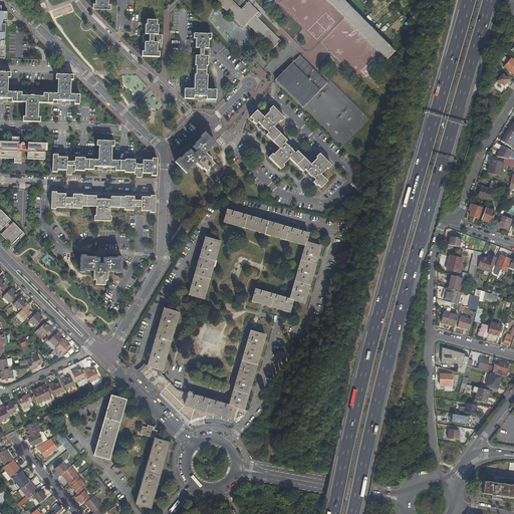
[(91,2),(91,8),(109,8),(109,3),(107,3),(106,0),(93,0),(94,3),(91,2)]
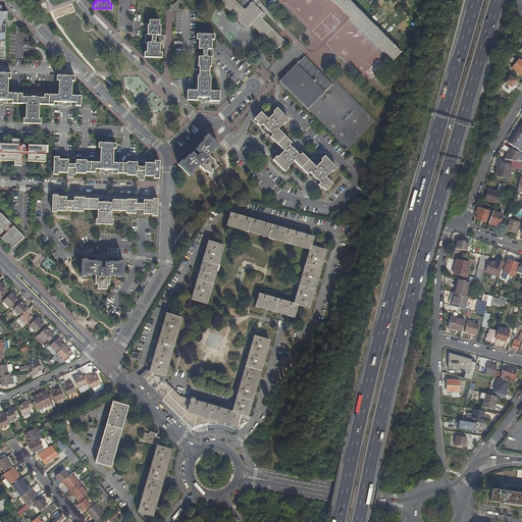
[(216,0),(245,28),(249,23),(257,33),(268,44),(275,50),(283,42),(275,34),(257,15),(261,12),(251,2),(243,9),(237,3),(233,0),(216,0)]
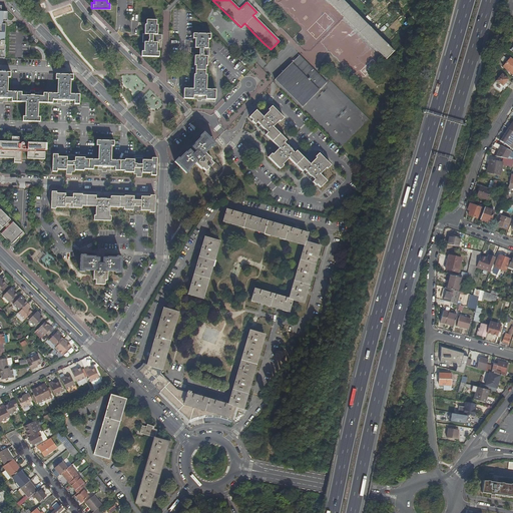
[(325,0),(385,59),(393,51),(363,20),(342,0),(325,0)]
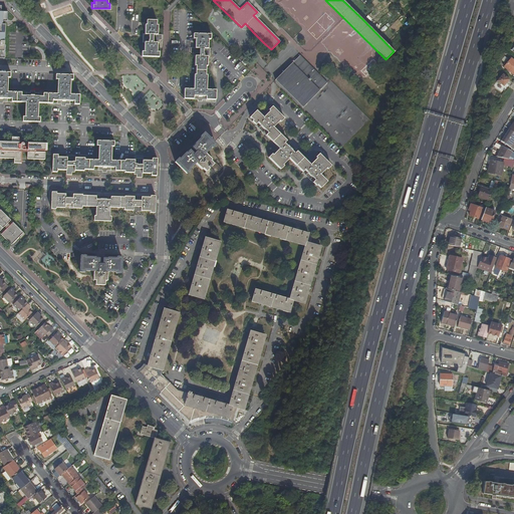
[(141,50),(141,56),(158,56),(159,51),(156,51),(156,43),(158,43),(159,34),(157,33),(157,24),(156,24),(156,20),(145,19),(145,24),(144,24),(144,33),(142,33),(142,42),(144,42),(143,50),(141,50)]
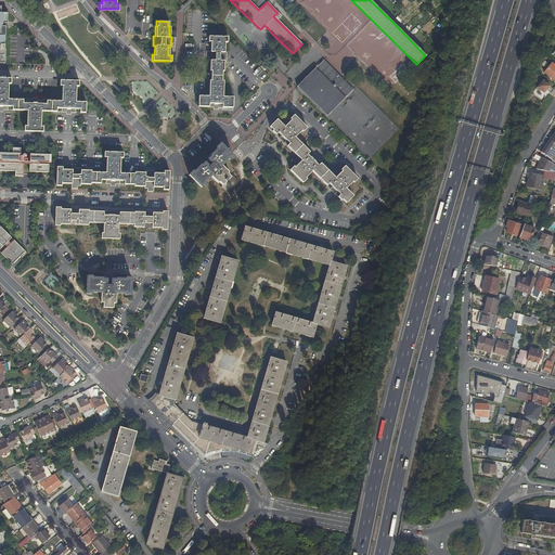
[(197,95),(197,106),(231,107),(232,98),(222,97),(222,81),(221,81),(221,72),(222,72),(223,62),(226,62),(226,52),(223,52),(223,42),(226,42),(226,36),(207,36),(207,42),(209,42),(209,52),(207,52),(207,61),(209,61),(208,71),(210,71),(209,80),(208,80),(207,97),(197,95)]
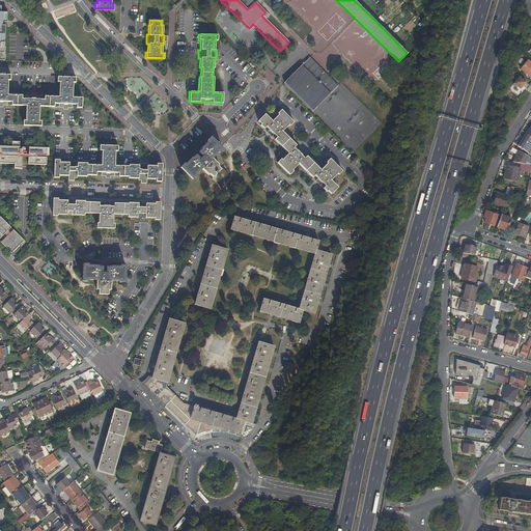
[(309,56),(283,82),(311,110),(333,88),(337,84),(309,56)]
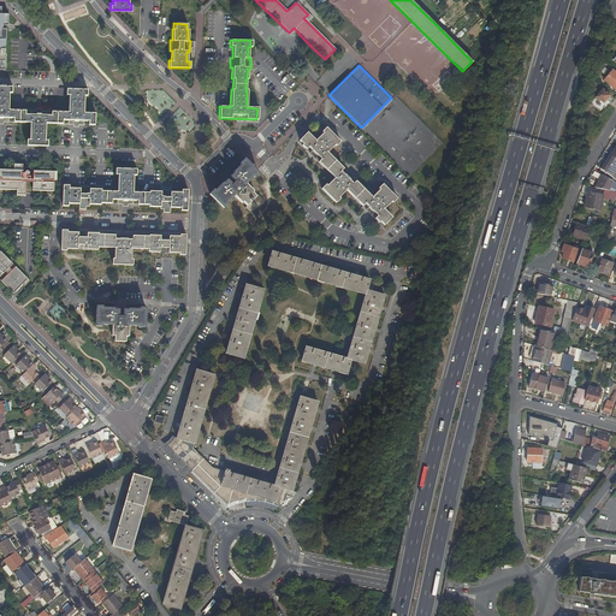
[(292,78),(298,72),(294,69),(289,73),(292,78)]
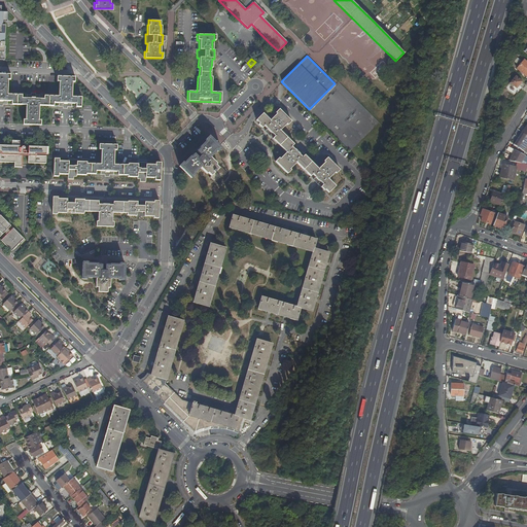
[(526,75),(526,62),(524,60),(517,69),(526,77),(526,75)]
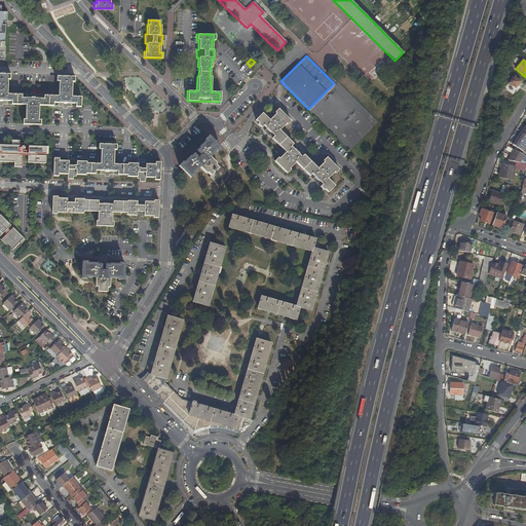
[(0,104),(7,105),(7,102),(11,102),(11,104),(26,105),(26,119),(23,119),(23,125),(41,125),(41,120),(39,120),(39,106),(46,106),(53,106),(53,103),(57,103),(58,103),(58,106),(71,107),(71,104),(75,104),(75,107),(81,107),(81,97),(72,97),(73,82),(74,82),(74,76),(57,76),(57,81),(59,81),(59,96),(44,95),(44,98),(39,98),(40,95),(26,95),(26,98),(22,98),(22,95),(7,94),(8,79),(9,80),(10,74),(0,73),(0,104)]
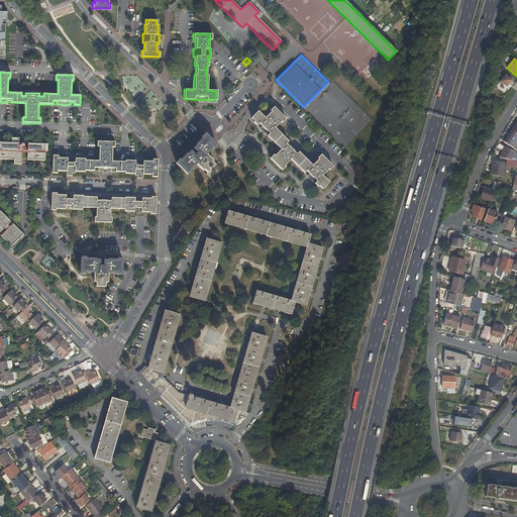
[(512,80),(506,75),(500,82),(506,87),(512,80)]
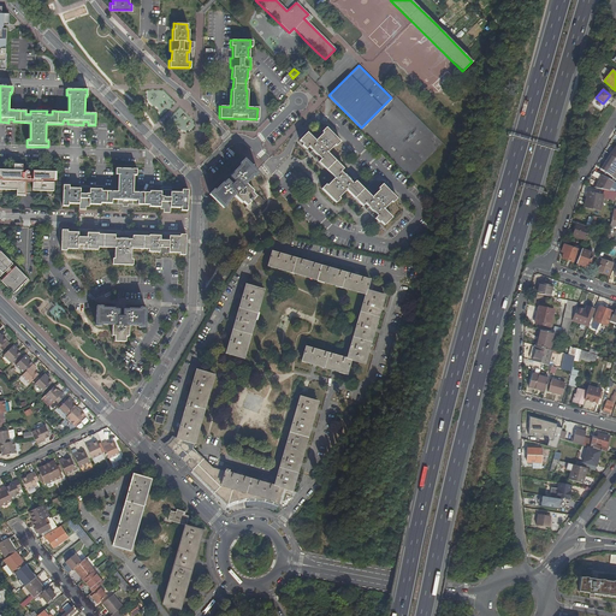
[(325,185),(320,190),(335,205),(339,200),(338,199),(345,191),(362,207),(365,203),(368,207),(365,211),(371,215),(373,212),(377,215),(373,219),(378,224),(380,223),(384,226),(395,214),(386,206),(390,201),(391,203),(396,199),(381,184),(377,189),(378,190),(371,197),(355,182),(351,184),(348,181),(351,178),(347,172),(343,176),(339,172),(343,169),(333,160),(326,153),(333,146),(335,147),(339,142),(324,128),(320,132),(321,134),(318,137),(309,129),(298,141),(302,144),(301,147),(304,150),(308,148),(312,150),(308,154),(314,160),(317,157),(320,159),(317,163),(333,179),(326,187),(325,185)]
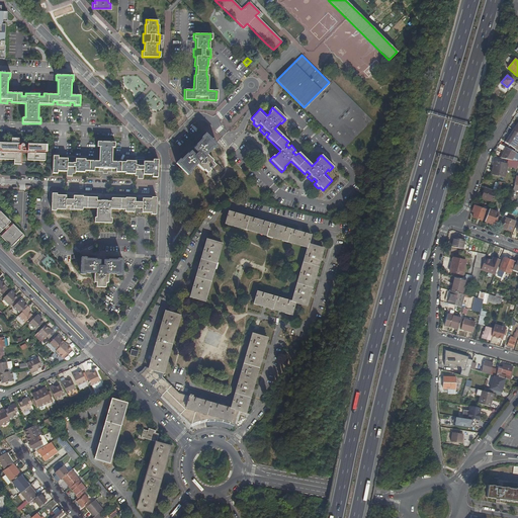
[(517,135),(513,132),(506,143),(509,146),(509,147),(511,147),(514,149),(517,143),(517,142),(517,135)]
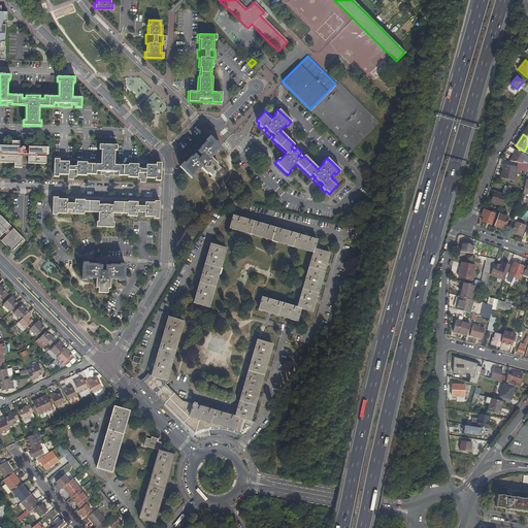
[(208,177),(216,184),(227,171),(221,165),(219,167),(217,165),(217,164),(210,158),(217,151),(218,152),(222,147),(209,136),(205,140),(206,141),(200,147),(200,149),(202,150),(199,153),(197,152),(194,155),(196,157),(193,160),(191,158),(190,157),(184,164),(184,162),(179,166),(192,177),(195,174),(194,173),(200,167),(207,174),(208,172),(210,175),(208,177)]
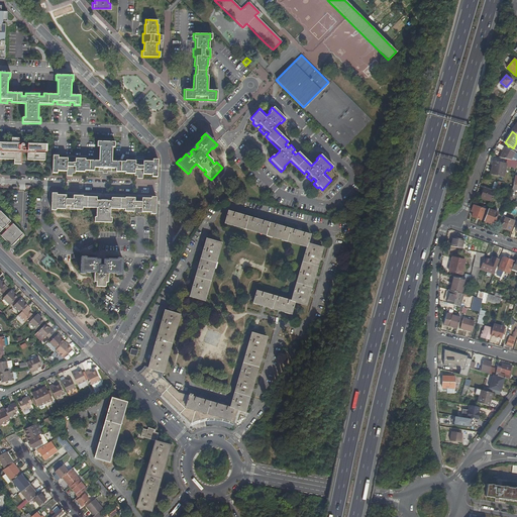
[(7,141),(0,141),(0,158),(13,159),(13,164),(20,164),(20,151),(26,151),(26,159),(43,159),(43,151),(34,150),(34,149),(43,149),(44,142),(14,141),(14,138),(7,138),(7,141)]
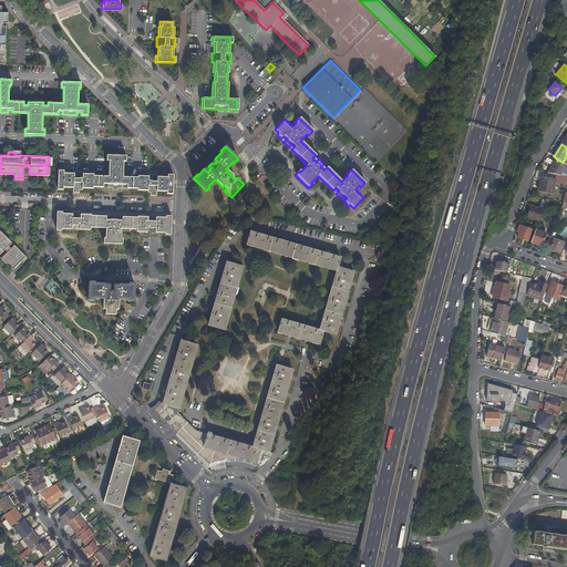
[(58,169),(57,188),(62,189),(63,186),(73,186),(72,188),(82,188),(82,187),(92,187),(92,186),(103,186),(103,183),(107,183),(107,187),(122,188),(122,184),(126,184),(126,187),(137,187),(136,188),(147,189),(147,191),(157,192),(157,189),(167,191),(167,193),(173,193),(173,174),(167,174),(167,176),(157,175),(157,174),(147,173),(147,175),(137,175),(137,176),(129,176),(122,176),(123,167),(123,161),(125,161),(125,154),(106,154),(106,160),(109,160),(107,175),(93,175),(93,173),(82,173),(82,171),(73,171),(73,173),(63,172),(63,169),(58,169)]
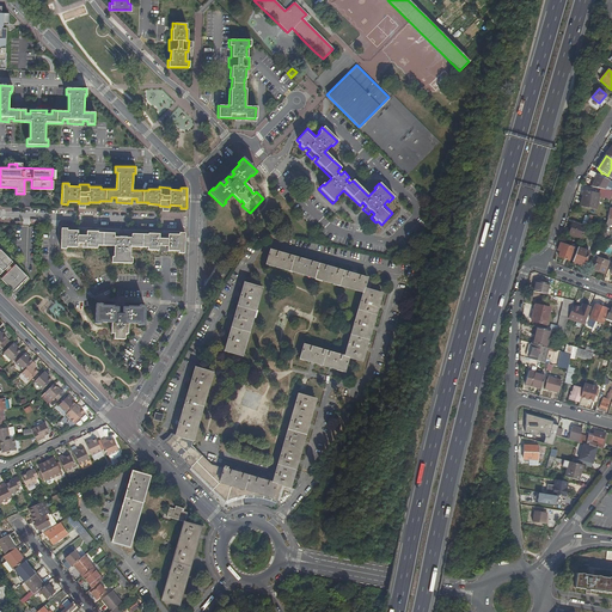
[(605,189),(610,181),(599,176),(598,179),(593,187),(601,189),(605,189)]
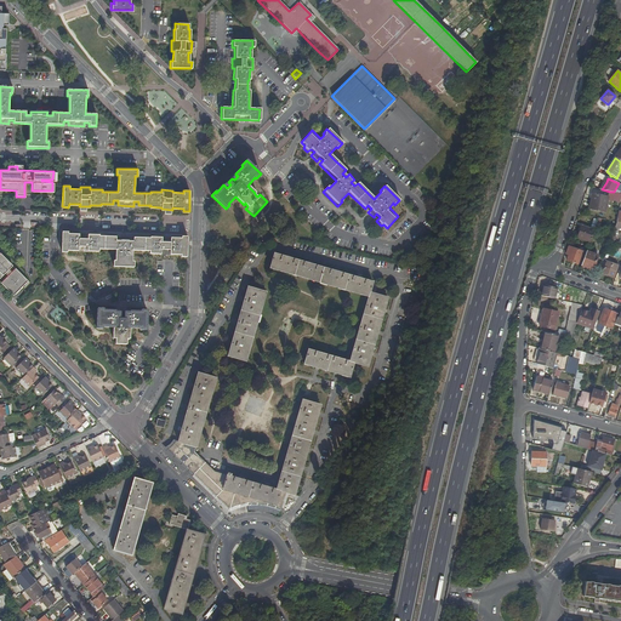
[(620,201),(620,193),(614,192),(610,192),(608,200),(620,201)]
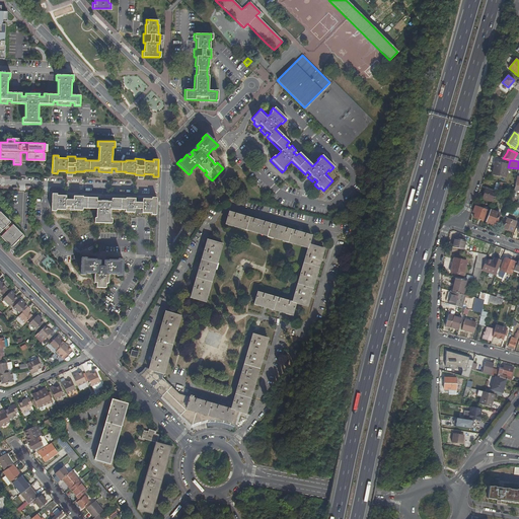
[(509,164),(495,161),(492,174),(506,177),(509,164)]
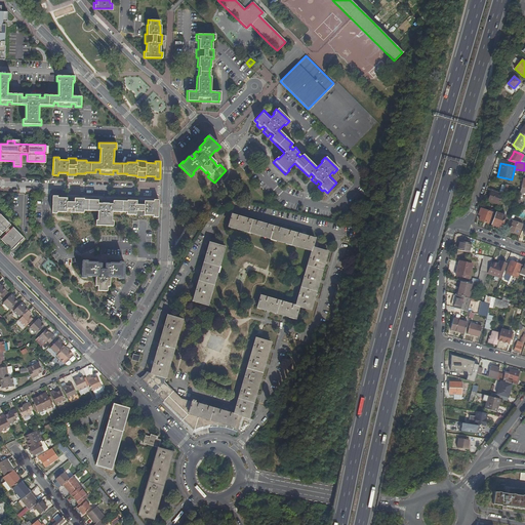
[(499,204),(502,195),(491,191),(488,201),(499,204)]
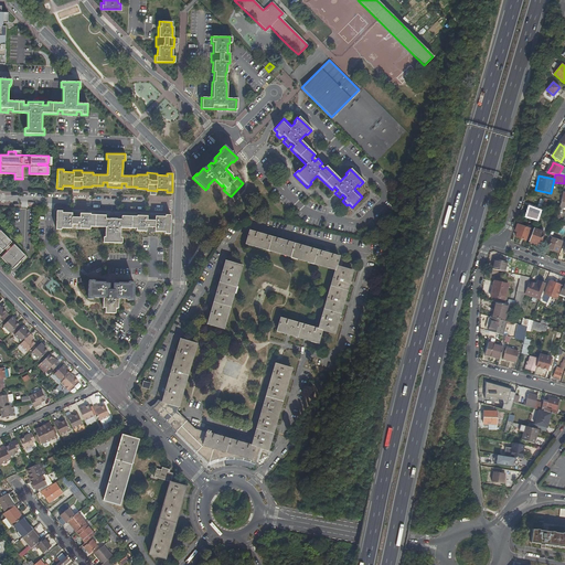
[(102,238),(102,244),(120,245),(120,240),(119,240),(119,230),(135,230),(135,232),(145,233),(146,228),(149,228),(149,233),(162,233),(162,235),(169,235),(170,216),(163,216),(162,219),(153,219),(153,217),(149,217),(149,222),(145,222),(145,216),(135,216),(135,217),(120,217),(120,221),(115,221),(115,217),(108,216),(108,221),(104,220),(104,216),(88,216),(88,215),(78,214),(78,220),(75,220),(75,214),(70,214),(70,215),(61,214),(61,212),(54,212),(54,232),(60,232),(60,230),(74,231),(88,231),(88,228),(104,228),(104,238),(102,238)]
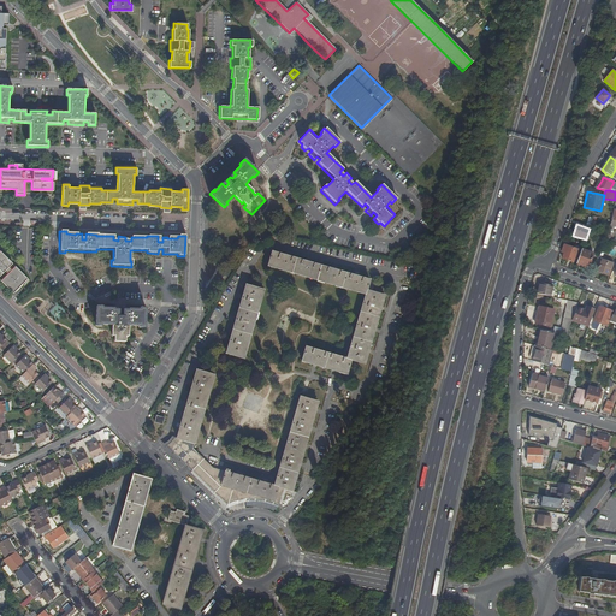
[(562,253),(564,253),(563,259),(574,262),(578,249),(564,244),(562,253)]
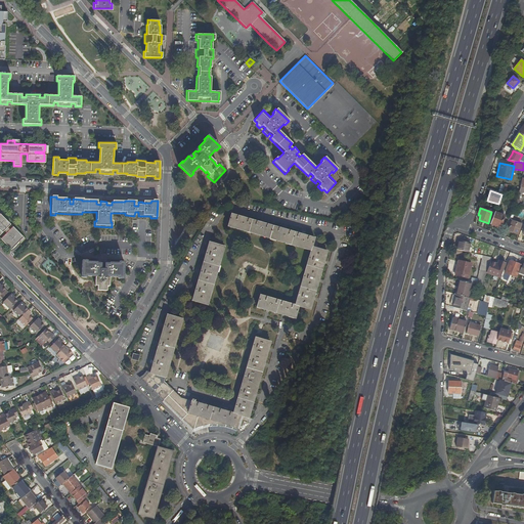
[(505,216),(495,212),(491,224),(500,227),(505,216)]
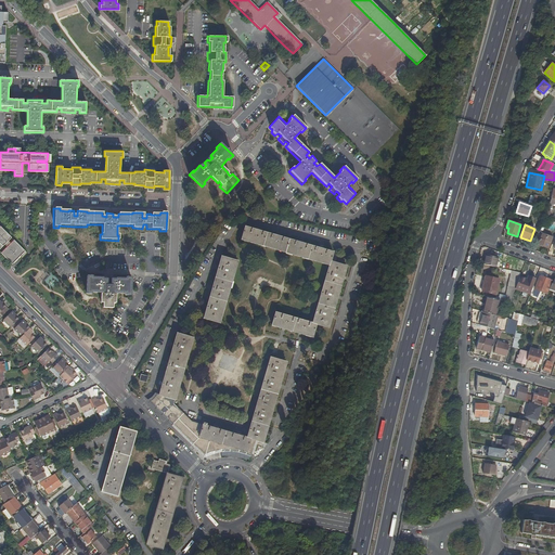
[(0,247),(11,235),(1,226),(0,226),(0,247)]
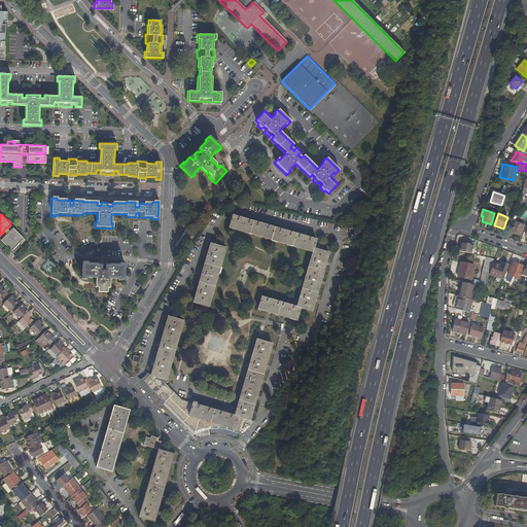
[(314,247),(316,238),(233,214),(230,226),(313,251),(297,306),(261,295),(258,308),(297,320),(301,307),(313,311),(325,266),(329,252),(314,247)]
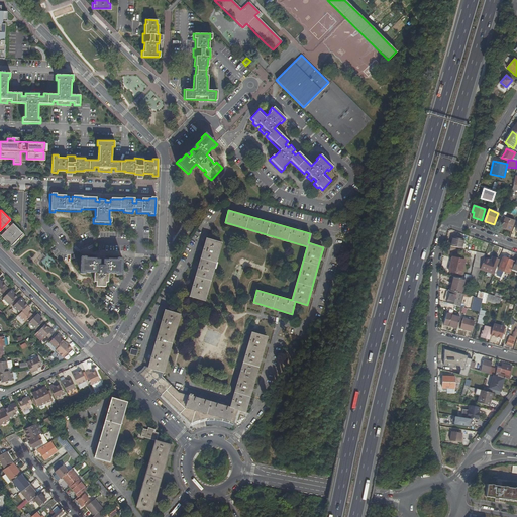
[(515,222),(509,219),(508,220),(505,219),(503,223),(502,222),(500,227),(504,229),(506,230),(511,231),(515,222)]
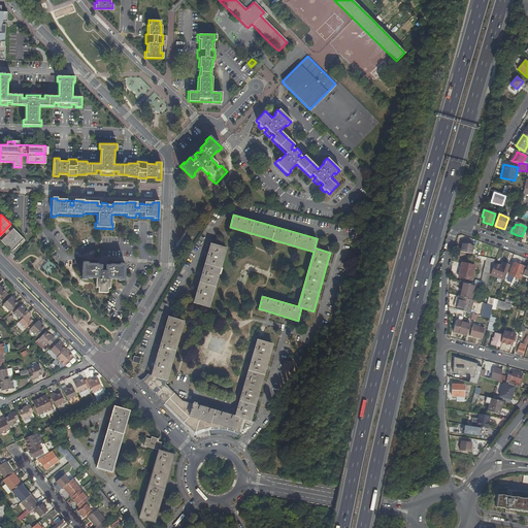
[(23,237),(13,228),(2,240),(10,250),(23,237)]
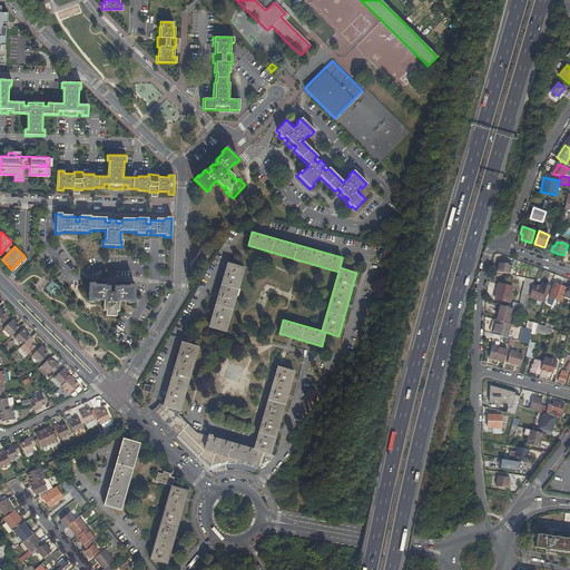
[(226,331),(245,267),(228,262),(209,326),(226,331)]
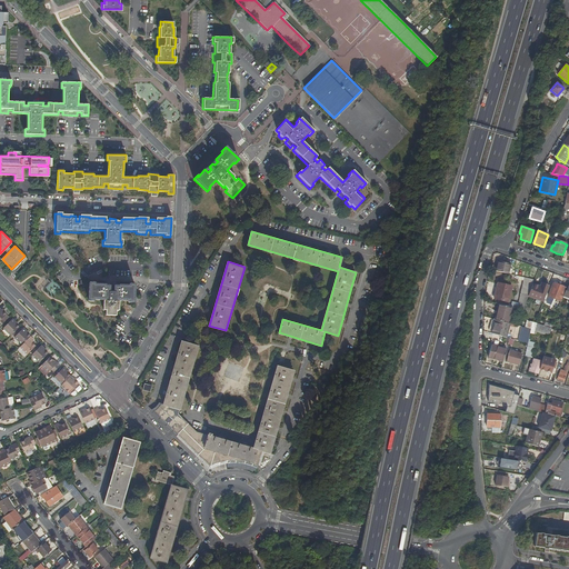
[(496,271),(508,273),(510,265),(498,261),(496,271)]
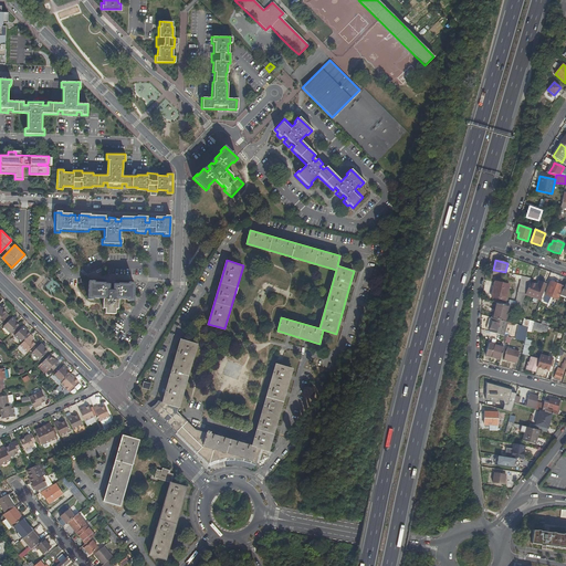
[(514,307),(521,308),(525,294),(530,282),(532,279),(525,276),(514,307)]
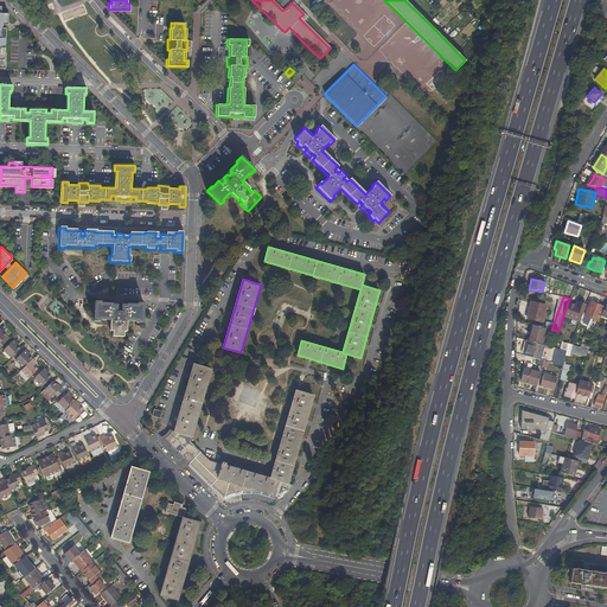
[(97,300),(96,320),(103,320),(103,319),(113,320),(112,331),(114,331),(114,336),(126,337),(127,331),(128,331),(129,320),(139,321),(139,323),(145,323),(147,302),(139,302),(139,305),(129,304),(128,305),(128,308),(123,308),(123,306),(125,305),(117,304),(117,305),(117,308),(113,307),(113,305),(113,304),(103,302),(103,301),(97,300)]
